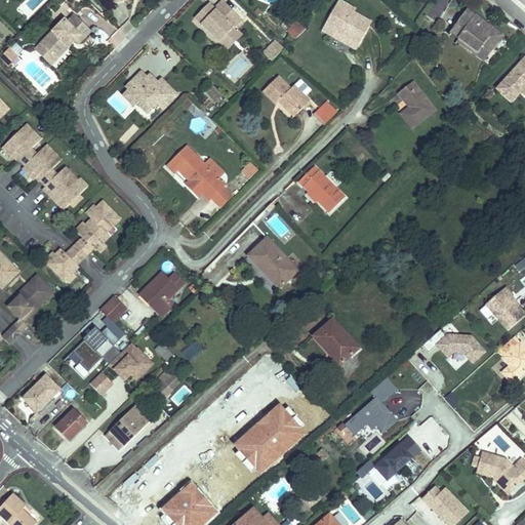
[(338,0),(322,31),(345,43),(348,38),(360,44),(370,26),(362,22),(361,25),(351,18),(354,13),(356,9),(338,0)]
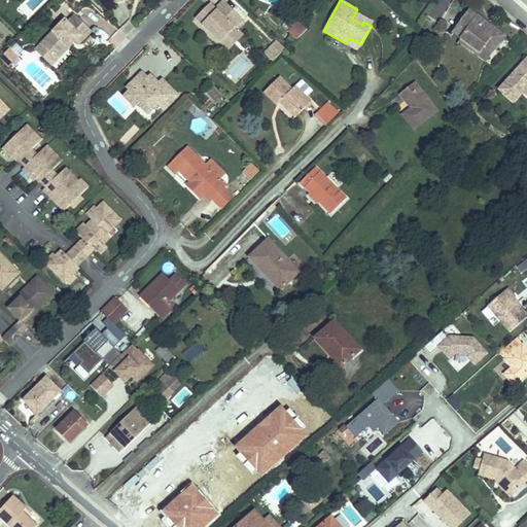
[(223,1),(216,8),(219,11),(226,4),(223,1)]
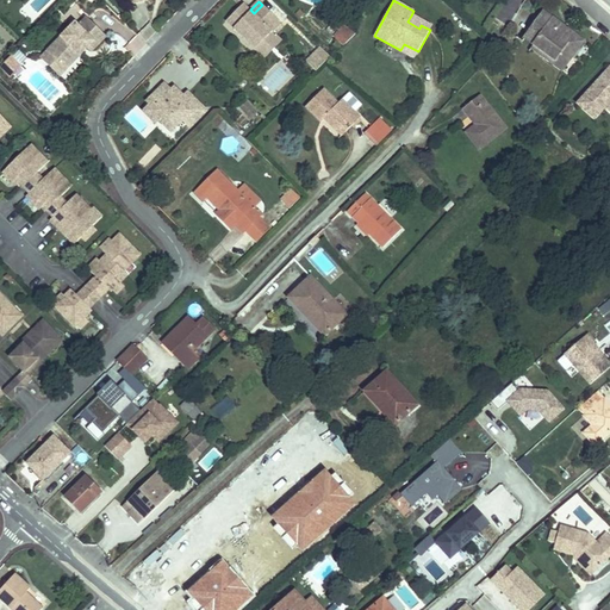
[(243,4),(225,22),(255,50),(273,32),(275,35),(284,27),(280,24),(281,23),(262,5),(254,13),(250,10),(243,4)]
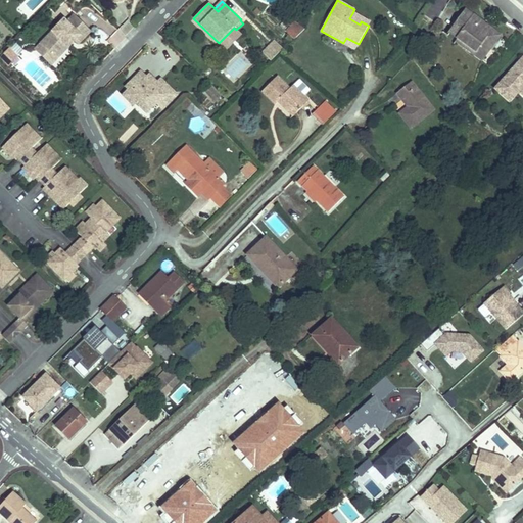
[(466,10),(452,29),(460,35),(458,39),(467,45),(465,48),(474,55),(481,45),(489,51),(501,35),(466,10)]
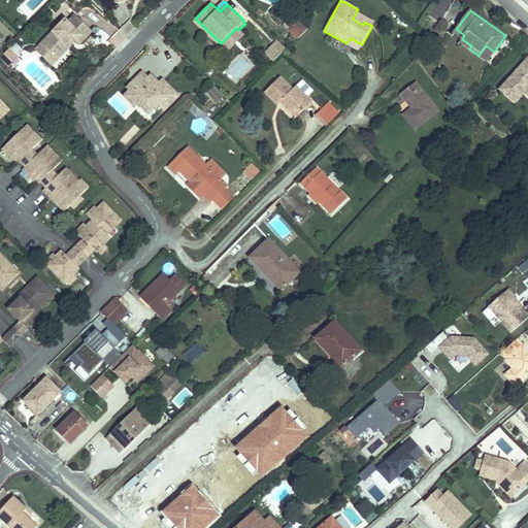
[(364,22),(372,26),(373,23),(356,13),(353,19),(363,25),(364,22)]
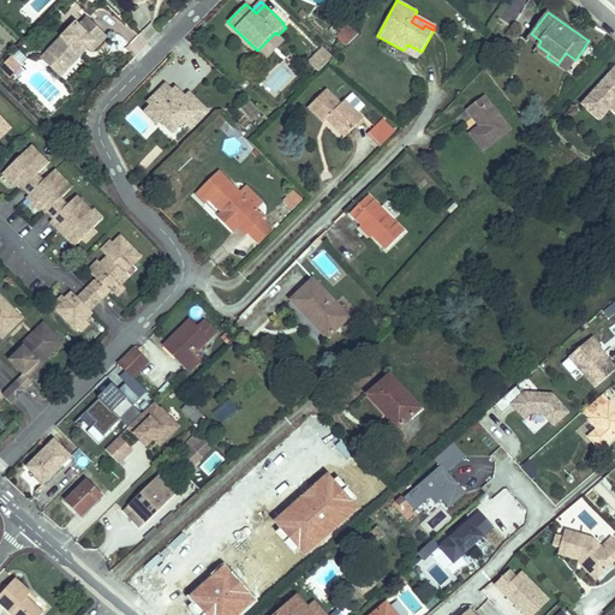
[(42,58),(61,77),(89,48),(93,52),(106,37),(87,18),(78,27),(75,24),(42,58)]
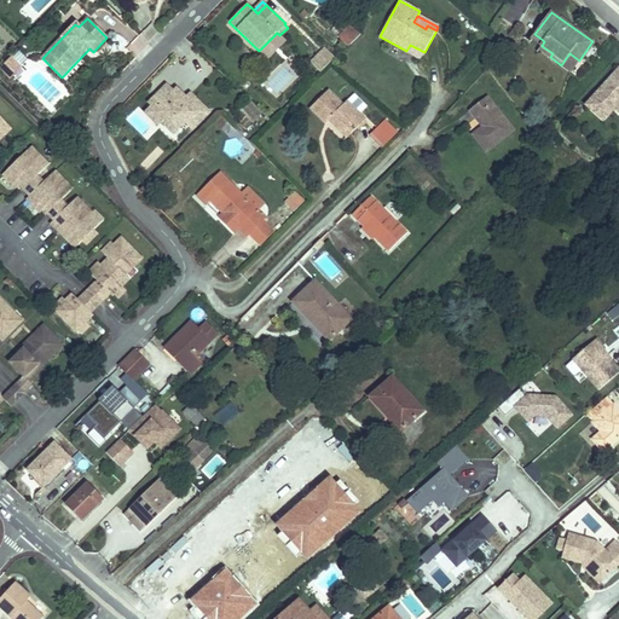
[(352,46),(359,32),(346,25),(339,40),(352,46)]
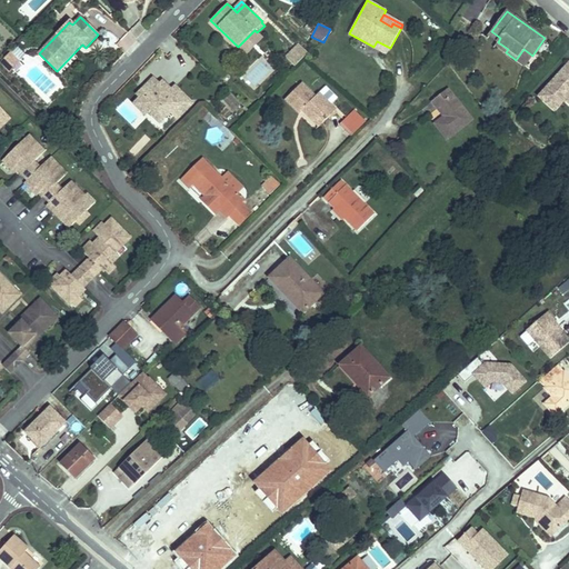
[(262,38),(257,32),(255,30),(238,47),(246,55),(262,38)]
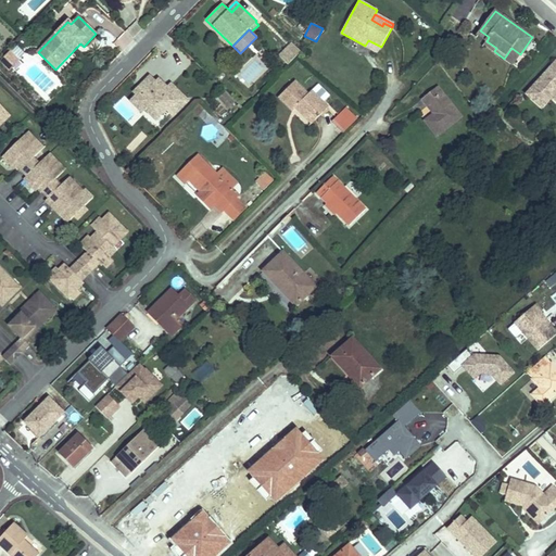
[(489,37),(480,30),(476,38),(494,51),(496,48),(487,41),(489,37)]
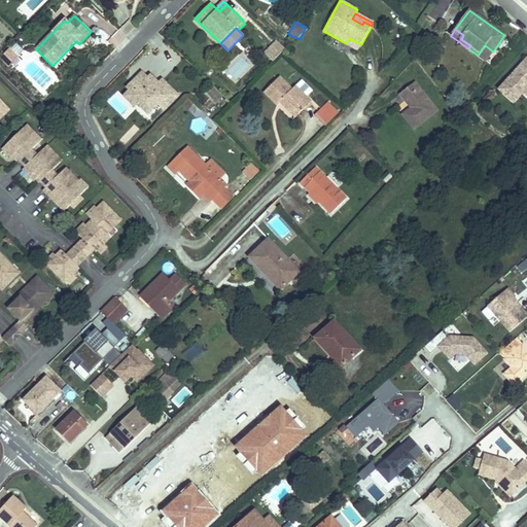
[(358,50),(361,44),(349,38),(346,43),(358,50)]
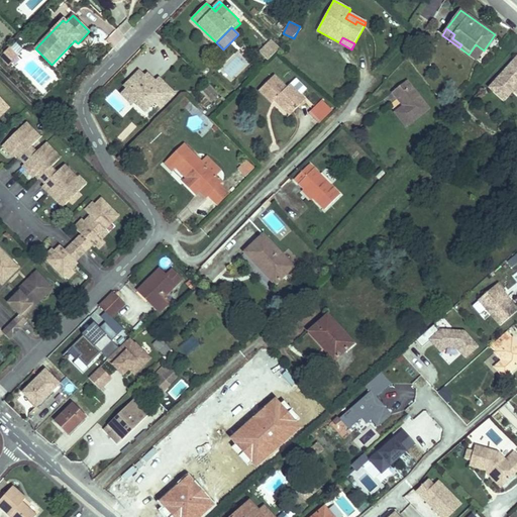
[(270,38),(257,50),(268,61),(280,48),(270,38)]
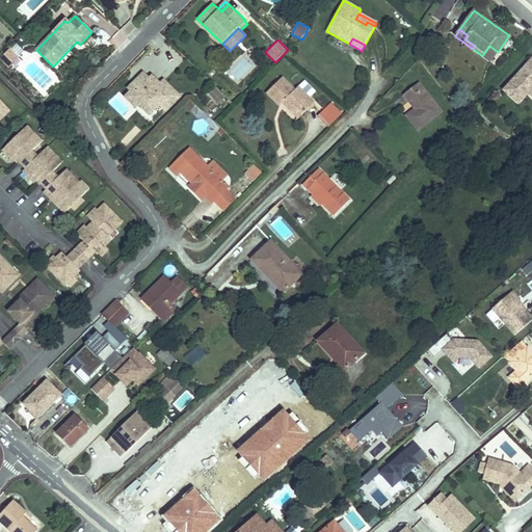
[(489,46),(482,56),(489,62),(498,52),(489,46)]
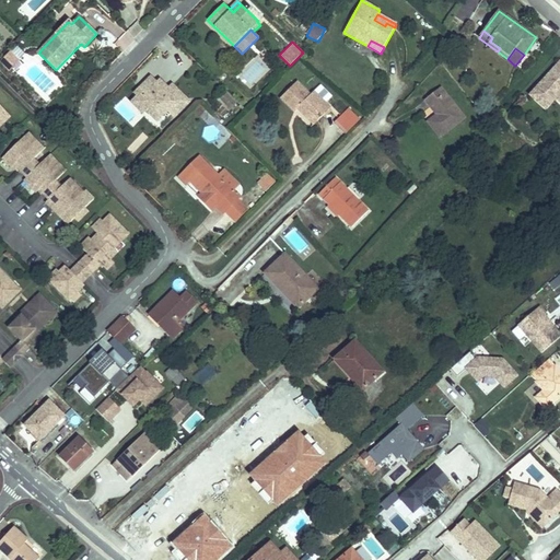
[(10,53),(4,58),(13,67),(19,61),(10,53)]
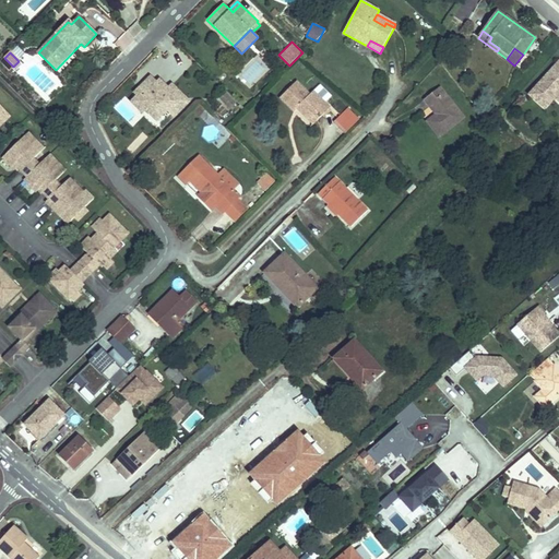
[(0,62),(9,71),(13,67),(4,58),(0,61),(0,62)]
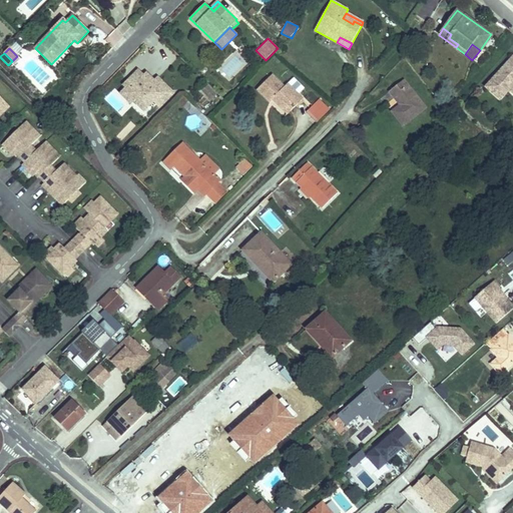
[(512,56),(485,87),(500,100),(512,85),(512,56)]
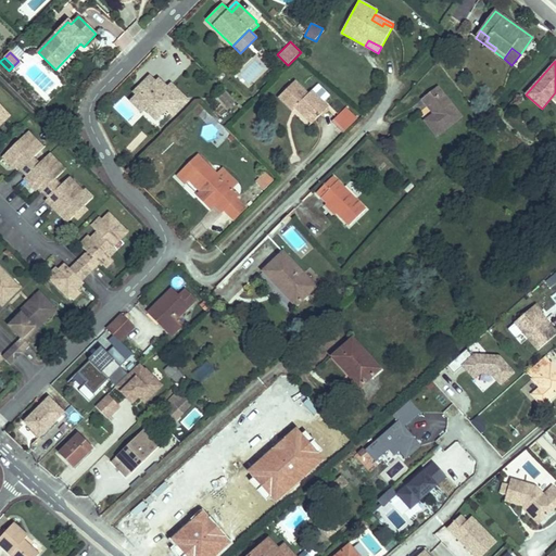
[(171,85),(167,88),(164,91),(155,83),(150,77),(135,92),(137,95),(140,99),(137,102),(144,110),(155,119),(166,110),(173,116),(188,101),(171,85)]
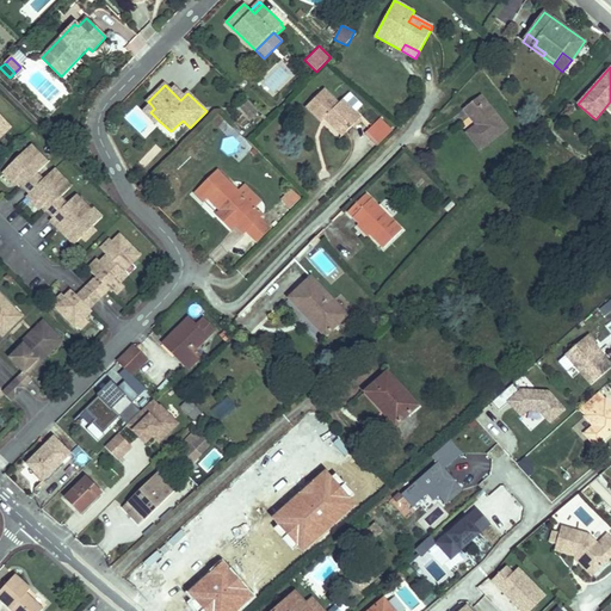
[(180,100),(184,97),(174,87),(171,91),(180,100)]
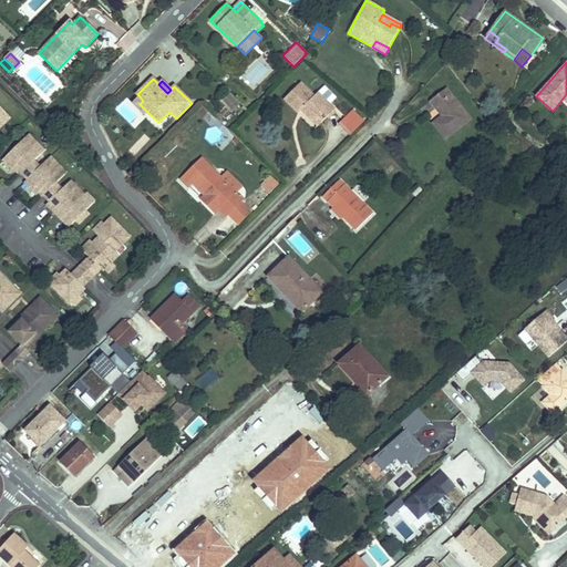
[(301,83),(284,100),(298,114),(301,110),(306,105),(309,110),(308,111),(320,124),(334,110),(329,105),(337,98),(325,86),(315,96),(301,83)]
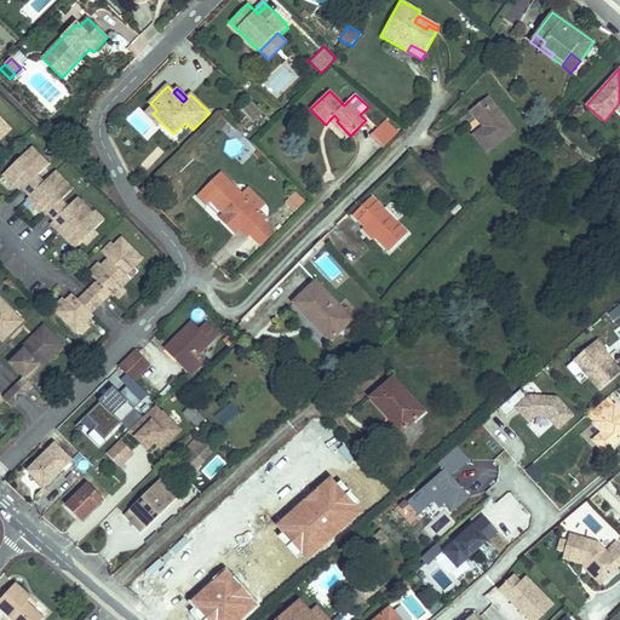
[(514,131),(487,97),(471,110),(484,127),(475,136),(487,151),(514,131)]
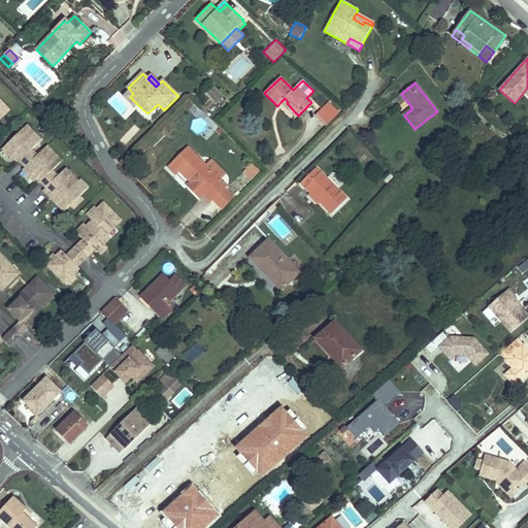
[(212,88),(208,93),(218,102),(222,97),(212,88)]
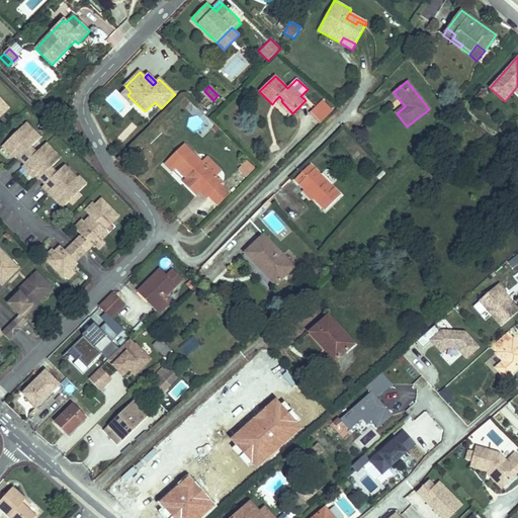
[(131,92),(127,88),(121,95),(132,105),(135,102),(127,95),(131,92)]
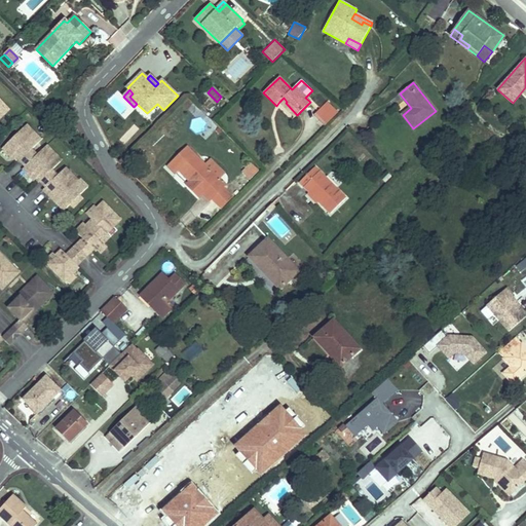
[(284,98),(279,102),(295,117),(297,115),(286,103),(287,102),(284,98)]
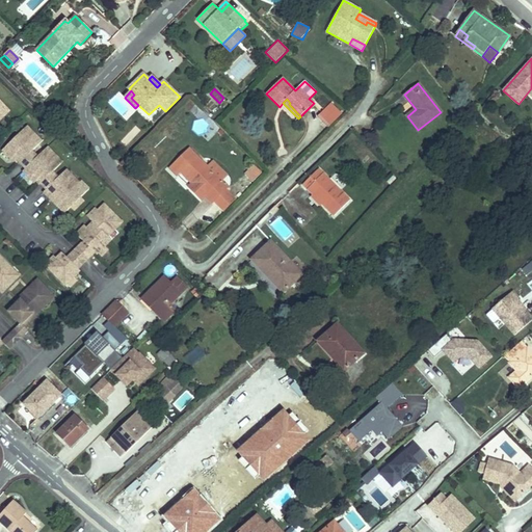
[(0,114),(1,114),(3,116),(9,110),(0,100),(0,114)]
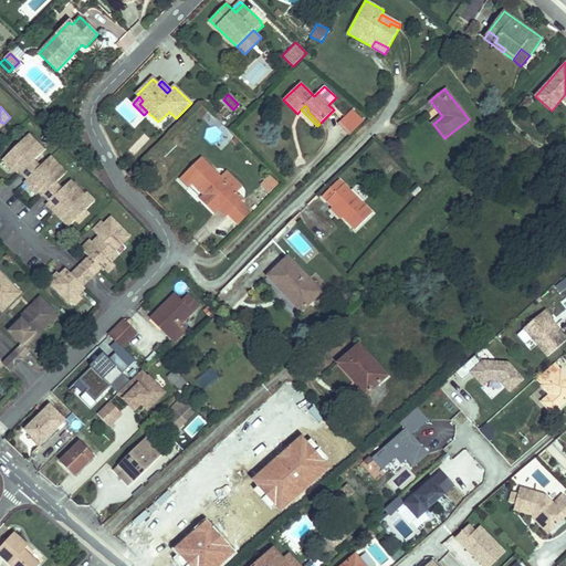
[(363,121),(353,111),(338,124),(349,135),(363,121)]
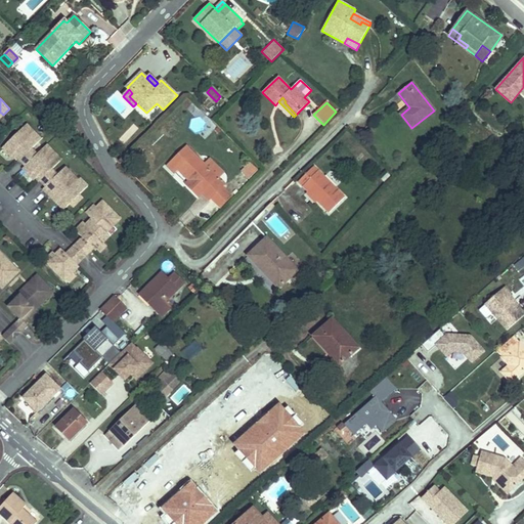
[(46,186),(43,189),(49,195),(52,192),(58,200),(55,202),(63,210),(70,204),(76,198),(79,194),(88,186),(80,178),(78,180),(66,167),(57,175),(52,170),(59,162),(53,155),(55,154),(47,145),(37,155),(32,149),(40,141),(33,134),(35,133),(27,124),(2,148),(3,149),(4,150),(9,156),(10,157),(13,154),(16,157),(26,166),(23,169),(24,170),(30,176),(31,177),(34,174),(37,178),(46,186)]
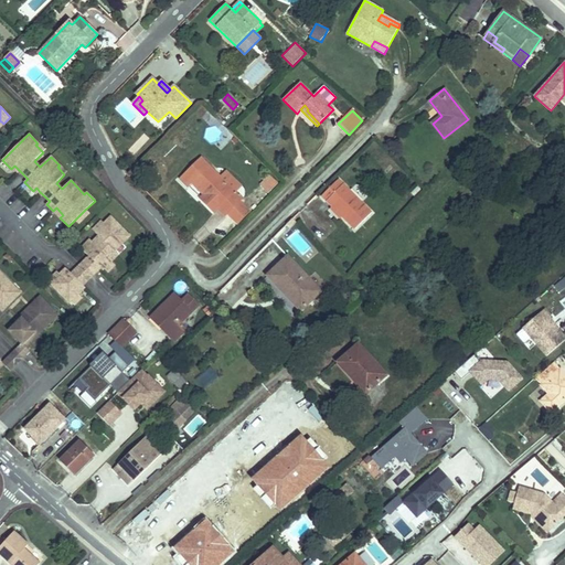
[(44,150),(38,144),(35,145),(43,152),(44,150)]
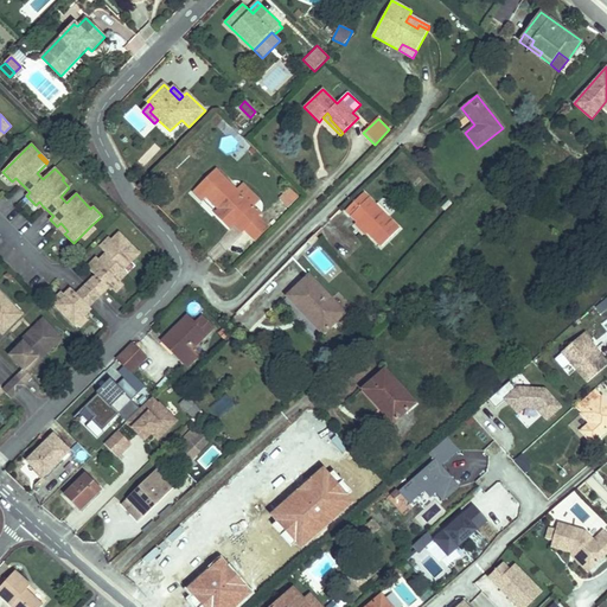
[(260,213),(253,206),(237,191),(216,170),(195,192),(203,202),(206,197),(219,210),(216,213),(231,229),(235,224),(242,232),(244,229),(257,217),(260,213)]
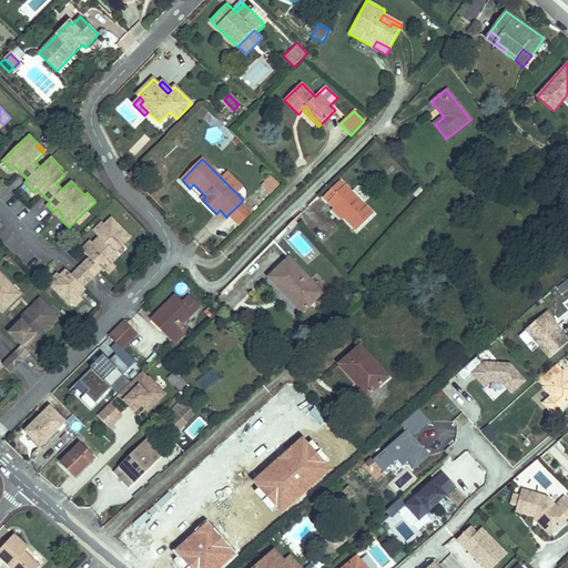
[(10,169),(4,163),(3,162),(0,165),(7,172),(10,169)]
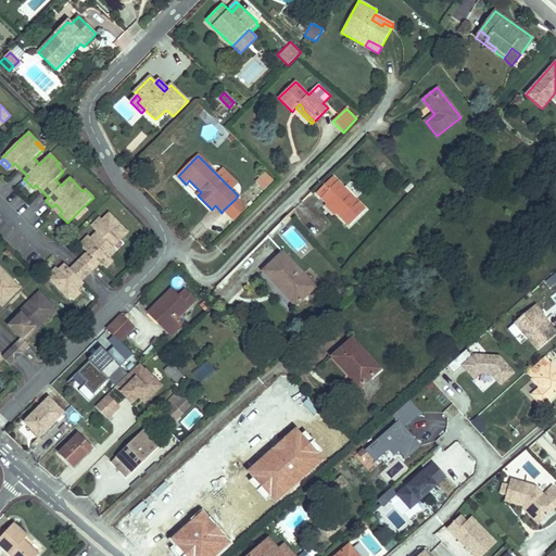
[(65,169),(59,163),(57,164),(63,172),(65,169)]
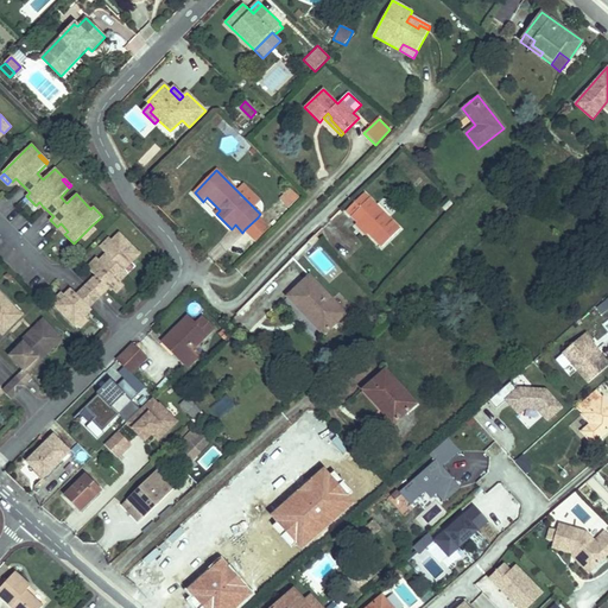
[(244,185),(238,191),(253,207),(259,201),(244,185)]
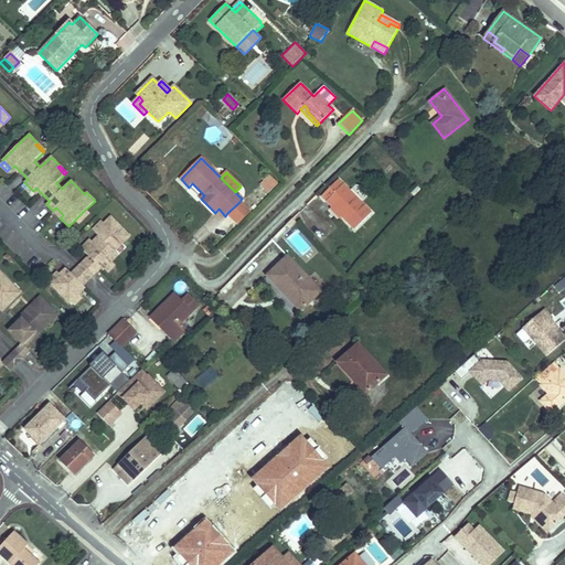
[(260,185),(268,193),(278,183),(270,176),(260,185)]
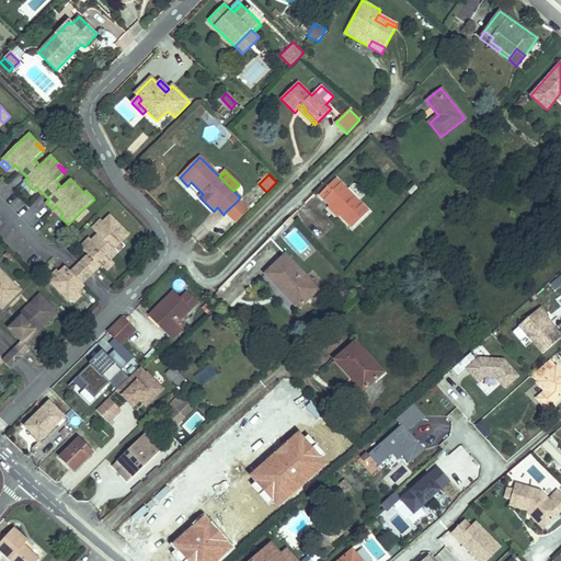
[(339,215),(352,228),(369,212),(336,178),(319,195),(330,206),(339,215)]
